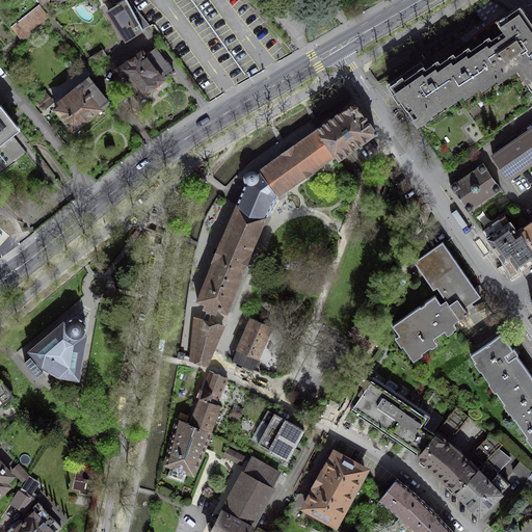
[(125,0),(108,10),(127,41),(150,25),(129,0),(125,0)]
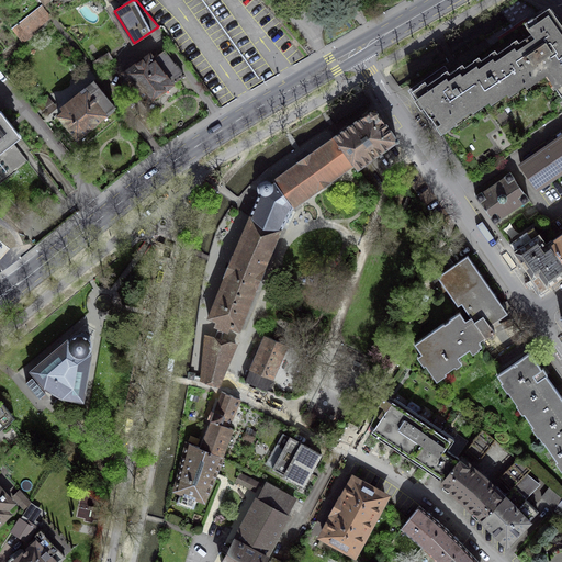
[(48,15),(40,6),(12,27),(20,38),(48,15)]
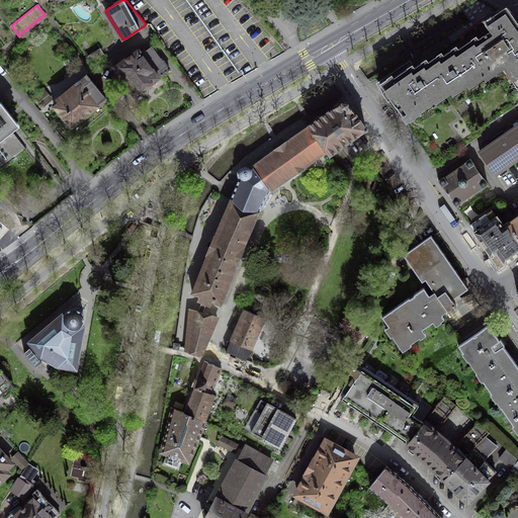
[(517,23),(506,6),(460,37),(486,76),(491,72),(493,75),(508,65),(512,70),(517,65),(517,23)]
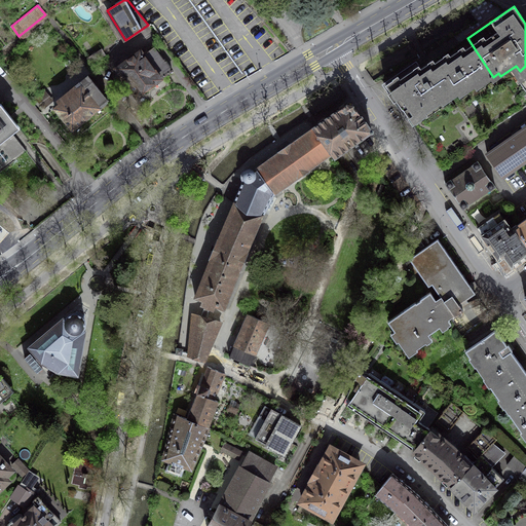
[(467,38),(435,61),(457,92),(465,87),(466,90),(482,80),(484,83),(493,77),(467,38)]
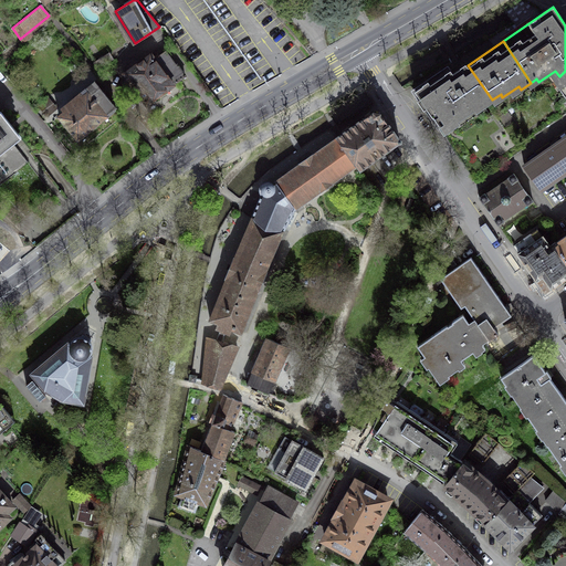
[(137,93),(146,104),(185,76),(176,64),(165,51),(154,59),(150,54),(124,73),(134,86),(127,91),(132,97),(137,93)]
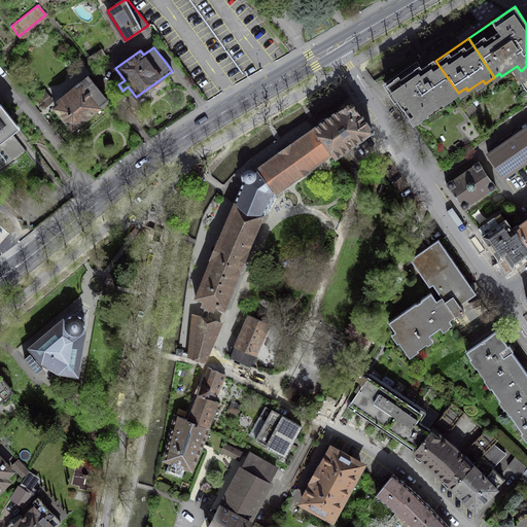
[(449,96),(451,98),(458,93),(435,61),(432,63),(431,61),(421,68),(419,66),(395,81),(393,79),(386,84),(402,108),(403,108),(412,119),(449,96)]
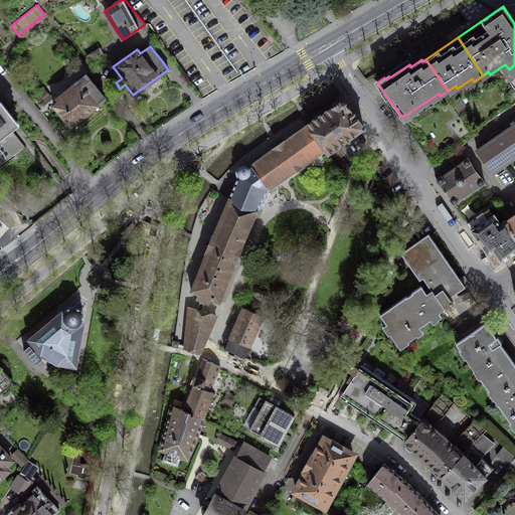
[(476,130),(514,103),(514,84),(509,77),(512,75),(509,69),(505,64),(490,74),(488,71),(483,75),(474,81),(472,78),(457,89),(456,86),(448,91),(441,96),(439,94),(402,117),(401,119),(433,165),(479,134),(476,130)]
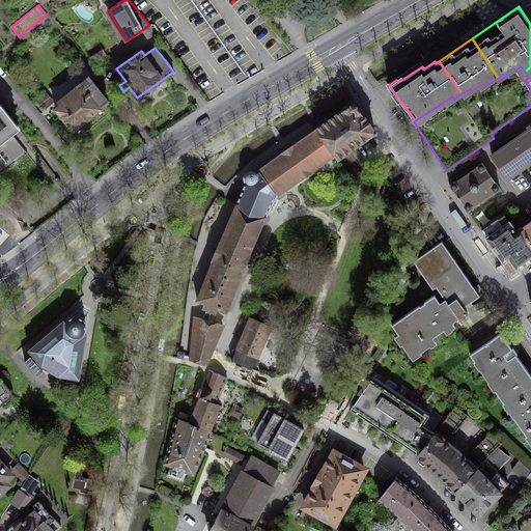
[(108,101),(89,77),(77,86),(76,86),(71,90),(73,93),(55,109),(73,131),(100,108),(108,101)]
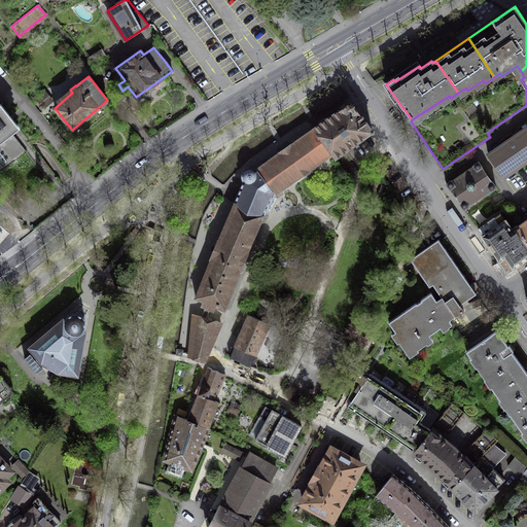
[(43,91),(36,97),(44,107),(53,101),(43,91)]
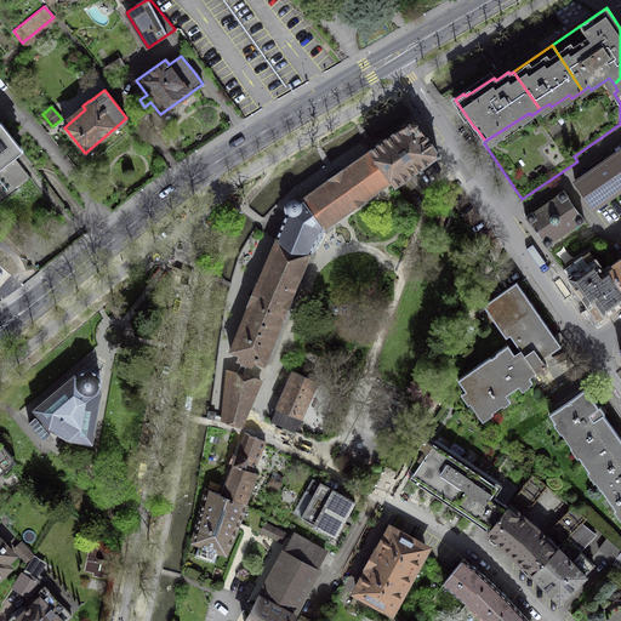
[(0,171),(16,159),(23,153),(0,123),(0,171)]
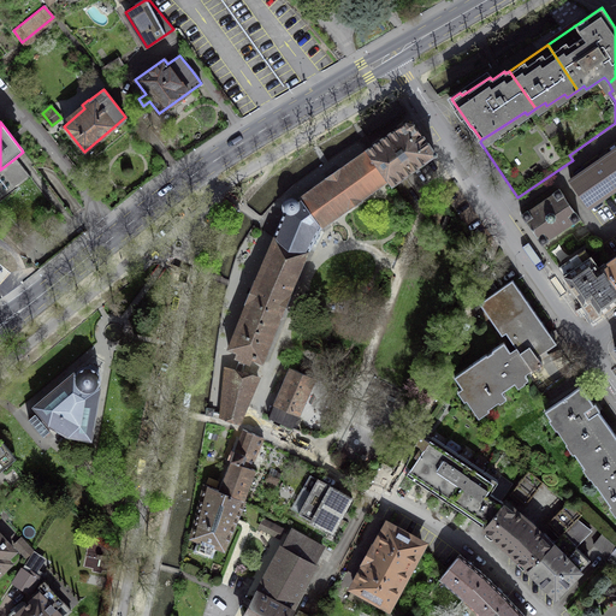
[(404,158),(413,170),(434,154),(414,123),(407,122),(388,135),(398,149),(402,147),(408,155),(404,158)]
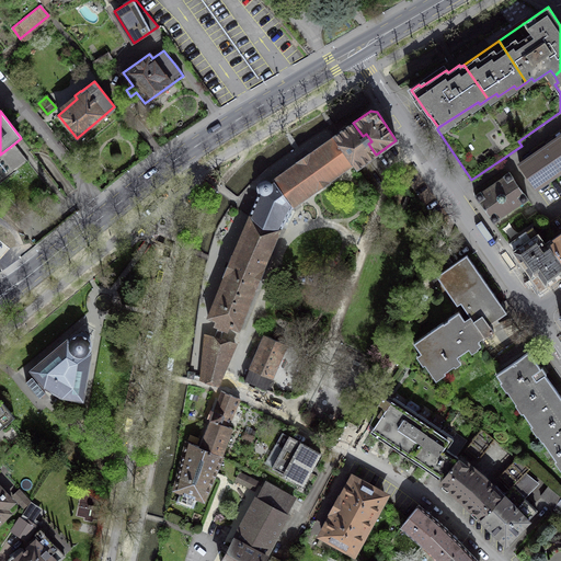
[(353,123),(334,136),(356,168),(376,155),(368,144),(366,145),(361,137),(363,136),(353,123)]
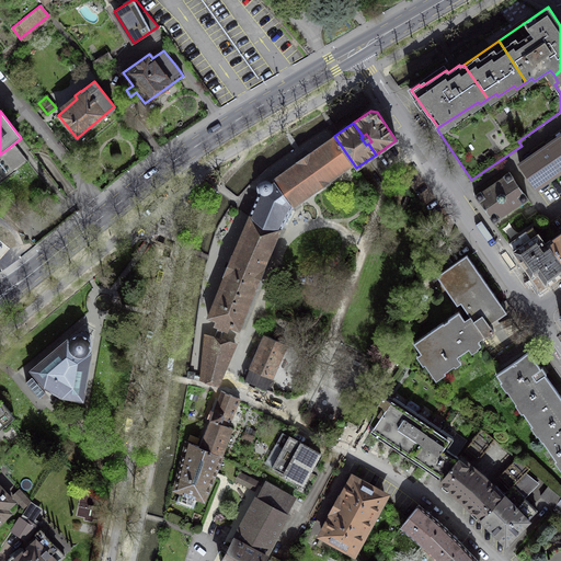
[(309,153),(298,161),(318,190),(329,182),(329,181),(353,163),(356,168),(334,136),(310,153),(309,153)]
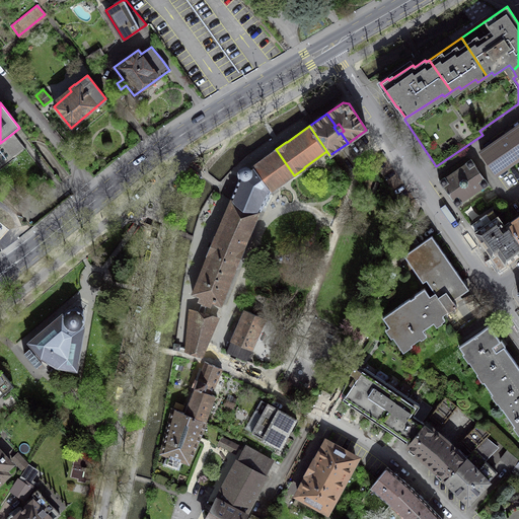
[(518,126),(480,152),(496,174),(518,158),(518,126)]
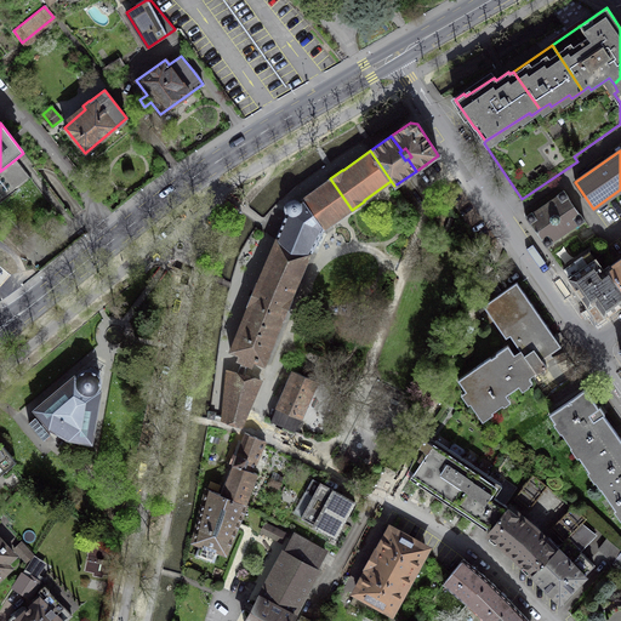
[(329,180),(302,199),(323,229),(351,210),(352,210),(330,178),(329,180)]
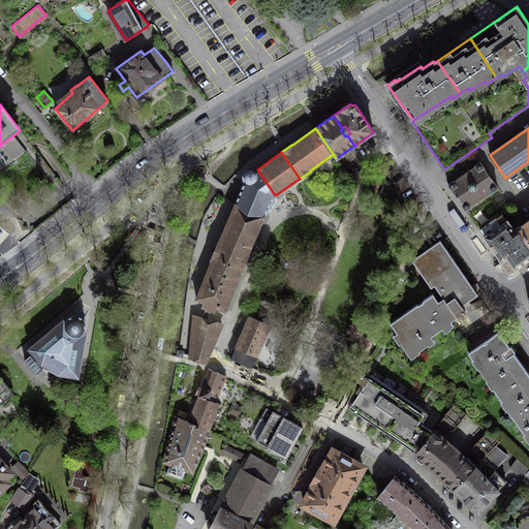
[(475,166),(454,181),(447,185),(457,197),(466,210),(471,207),(471,206),(493,191),(498,188),(495,182),(494,183),(484,168),(485,167),(480,162),(475,166)]
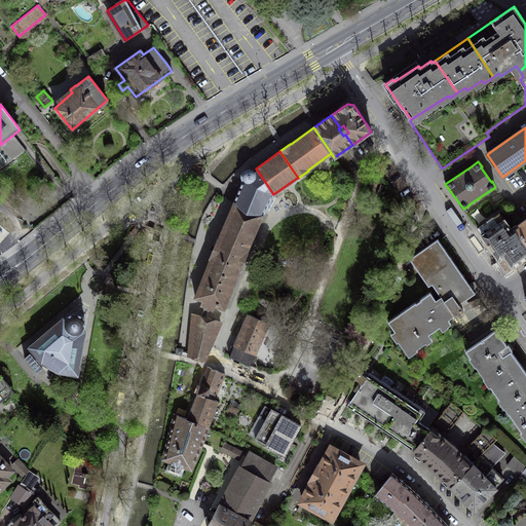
[(241,176),(241,177),(242,178),(242,179),(243,180),(234,202),(233,203),(262,215),(273,194),(256,168),(254,170),(253,170),(252,168),(251,168),(250,168),(249,168),(248,168),(247,170),(246,170),(245,171),(243,172),(242,173),(242,174),(242,175),(241,176)]
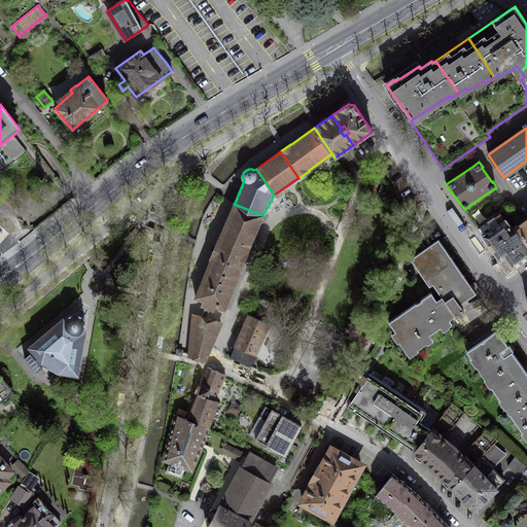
[(250,246),(262,215),(234,204),(221,234),(250,246)]
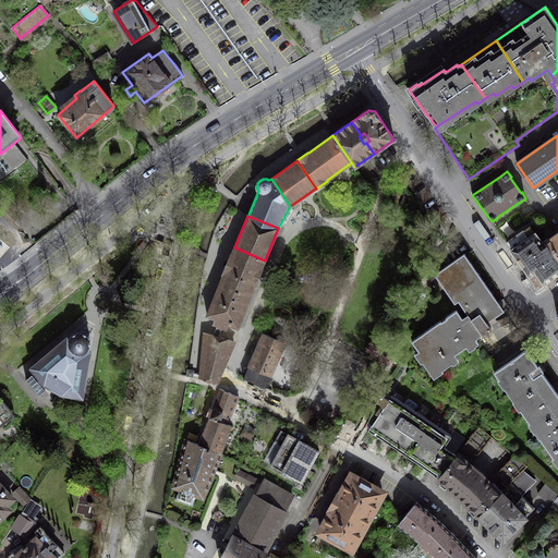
[(557,274),(557,254),(547,239),(542,242),(535,232),(535,233),(530,226),(506,242),(511,250),(521,264),(537,288),(557,274)]
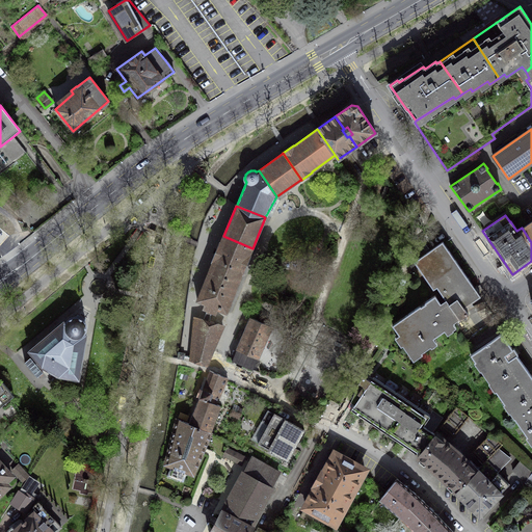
[(531,220),(522,228),(531,242),(531,220)]
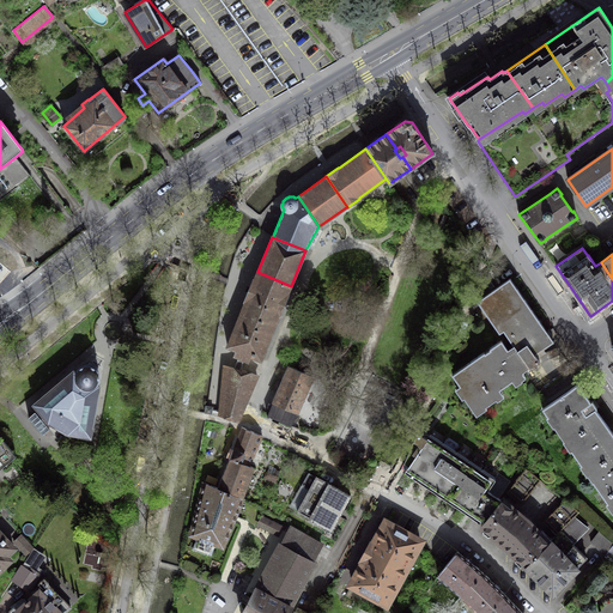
[(291,286),(258,272),(228,346),(236,350),(234,356),(256,364),(259,359),(261,359),(291,286)]
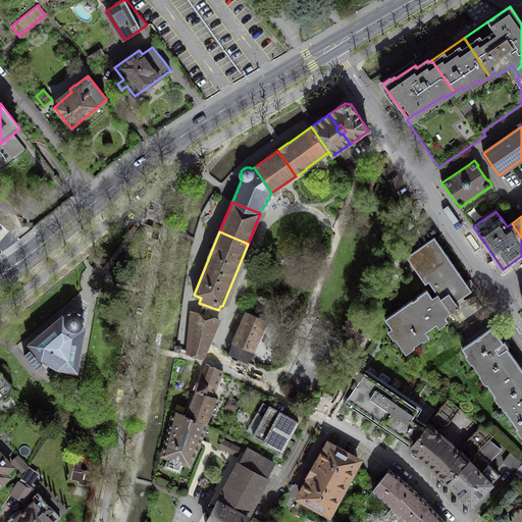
[(475,297),(434,238),(407,256),(425,283),(429,280),(437,294),(432,297),(426,290),(417,297),(418,298),(413,301),(413,300),(385,318),(404,346),(446,317),(446,316),(451,312),(451,313),(475,297)]
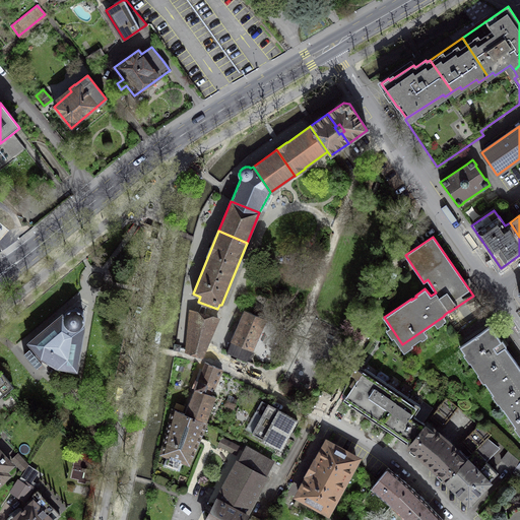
[(62,314),(27,342),(37,352),(35,354),(29,348),(23,353),(37,368),(42,363),(38,359),(40,356),(42,358),(57,367),(77,371),(84,327),(82,325),(83,324),(84,322),(84,320),(84,318),(84,317),(83,315),(82,314),(83,312),(76,307),(74,309),(72,309),(71,310),(69,310),(68,311),(66,312),(65,314),(64,315),(62,314)]
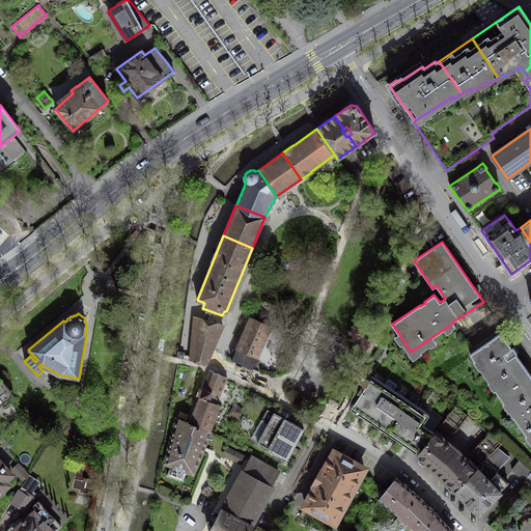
[(190,360),(205,364),(222,325),(195,316),(190,360)]
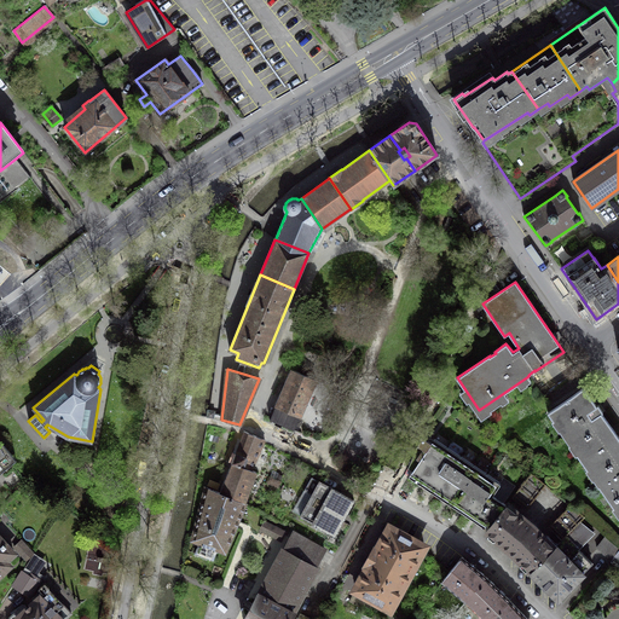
[(316,380),(290,369),(275,406),(277,406),(271,420),(294,429),(316,380)]
